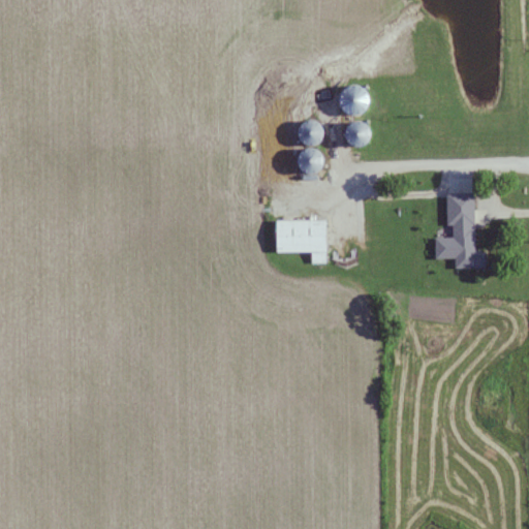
[(356,82),(328,82),(328,113),(356,113),(356,82)]
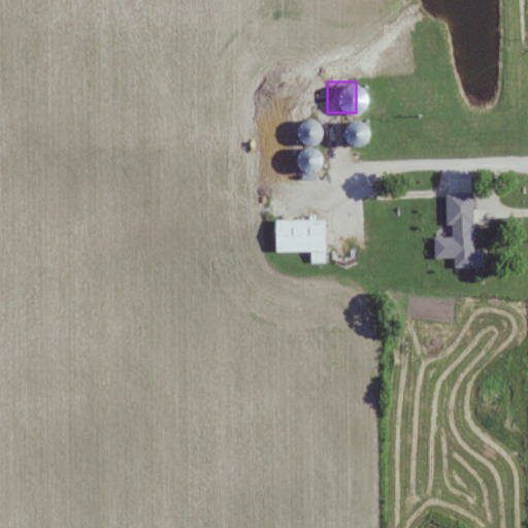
[(317,142),(317,120),(300,120),(300,142),(317,142)]
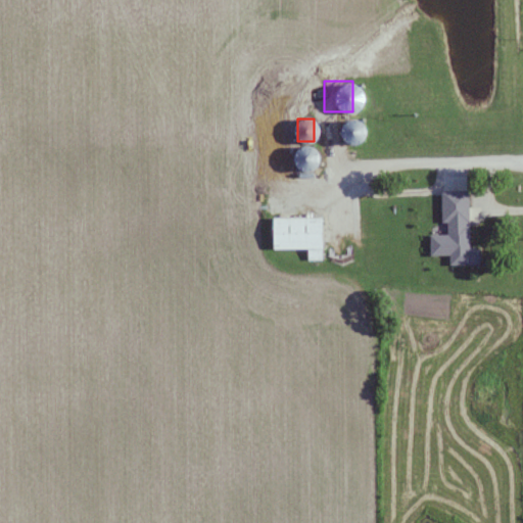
[(340,123),(344,144),(361,141),(357,120),(340,123)]
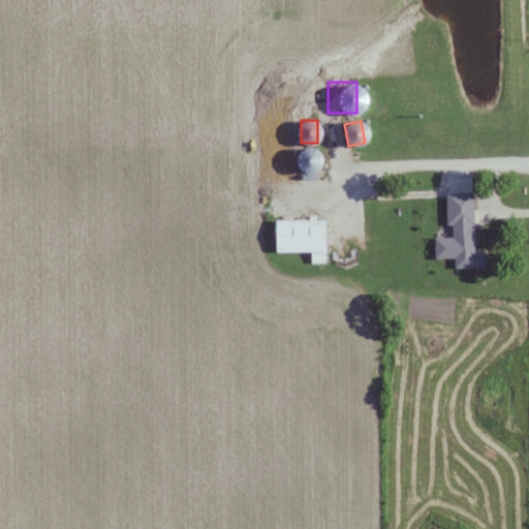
[(300,172),(317,169),(315,148),(298,149),(300,172)]
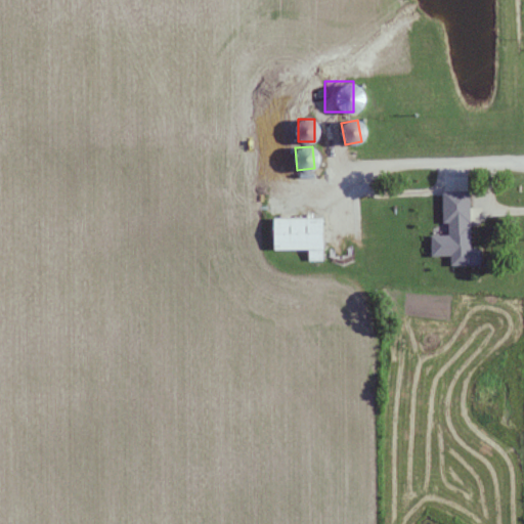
[(469,250),(469,209),(445,210),(445,222),(431,222),(431,256),(448,256),(448,264),(477,264),(477,250),(469,250)]
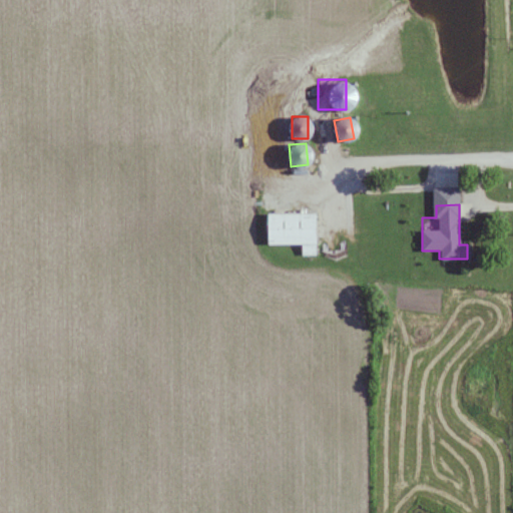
[(315,254),(315,212),(267,212),(267,243),(301,243),(301,254),(315,254)]
